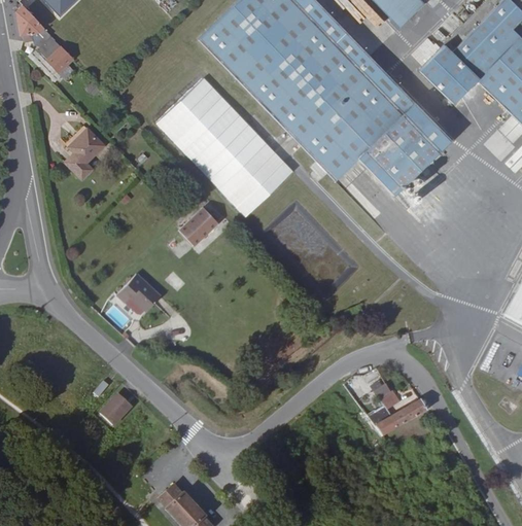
[(47,51),(45,54),(61,69),(69,60),(66,56),(71,50),(22,0),(14,0),(16,2),(13,5),(20,32),(25,36),(34,32),(38,36),(35,39),(47,51)]
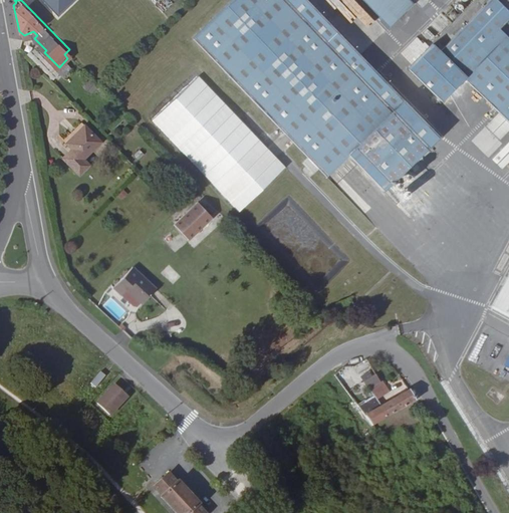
[(47,0),(62,15),(77,0),(47,0)]
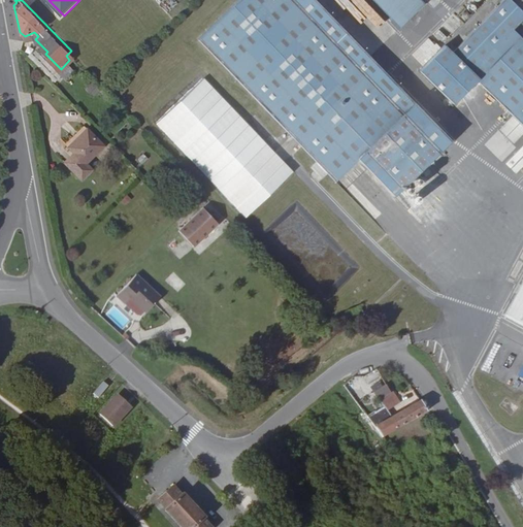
[(391,202),(447,146),(362,59),(305,0),(234,0),(195,38),(335,184),(354,164),(391,202)]
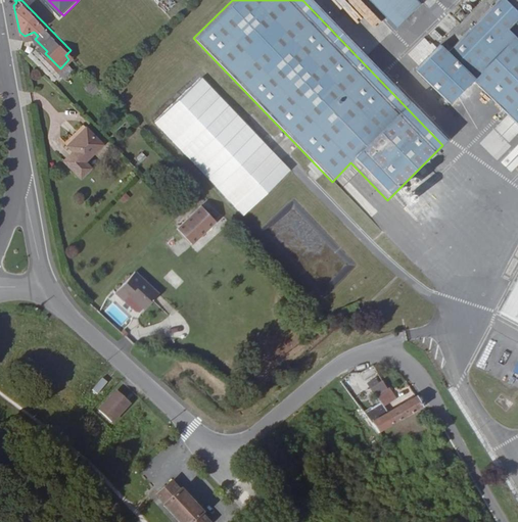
[(302,0),(359,58),(389,28),(362,0),(302,0)]
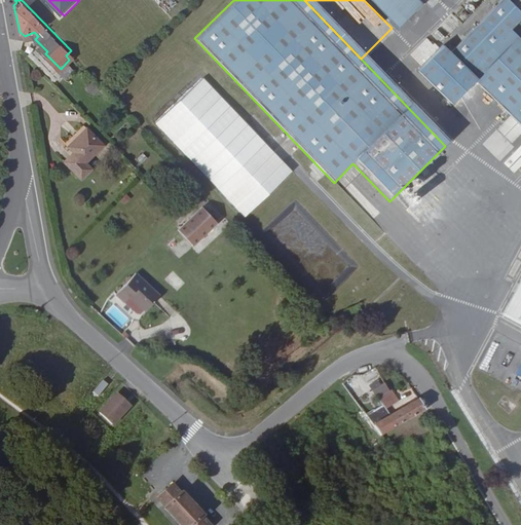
[(428,3),(423,0),(372,0),(401,29),(428,3)]
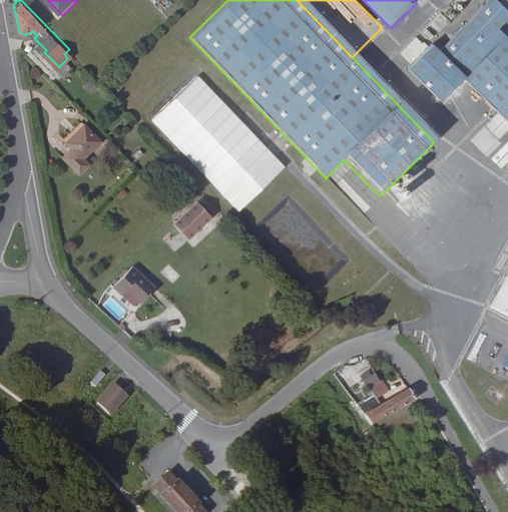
[(507,14),(501,8),(506,3),(503,0),(474,0),(410,66),(443,99),(464,78),(507,119),(507,33),(498,24),(507,14)]
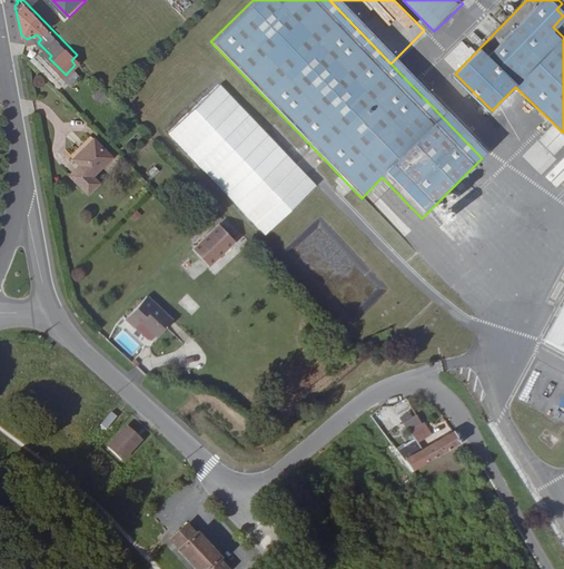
[(466,0),(463,3),(468,10),(478,0),(466,0)]
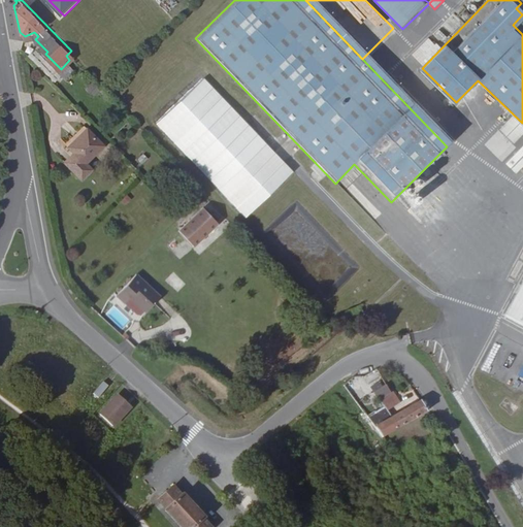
[(71,62),(69,60),(61,69),(63,71),(71,62)]
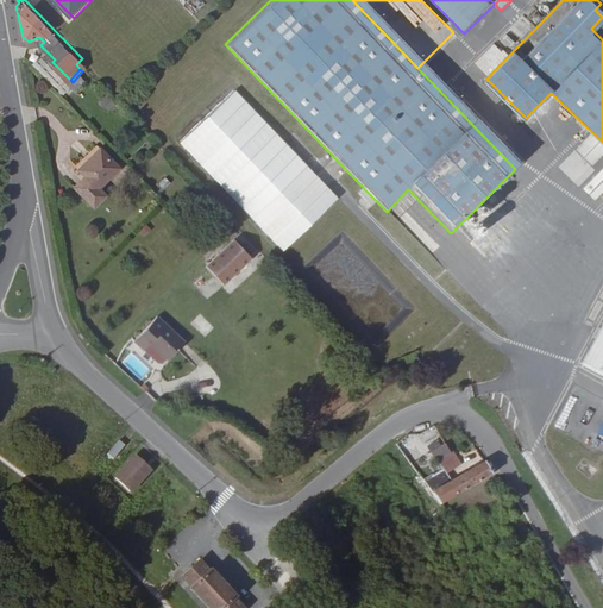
[(339,200),(234,89),(183,138),(288,248),(339,200)]
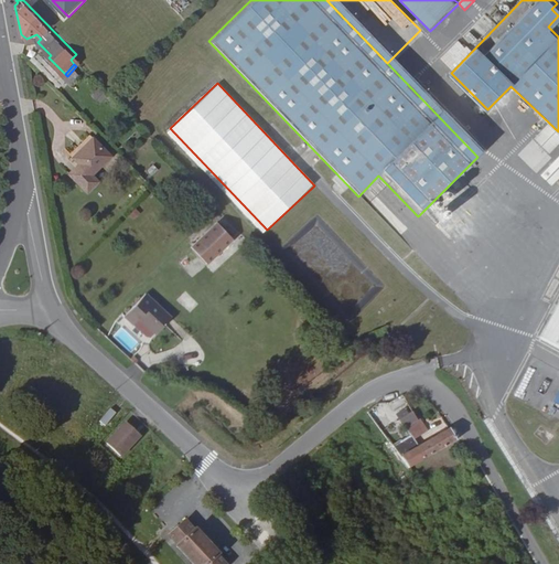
[(106,87),(97,95),(105,104),(114,96),(106,87)]
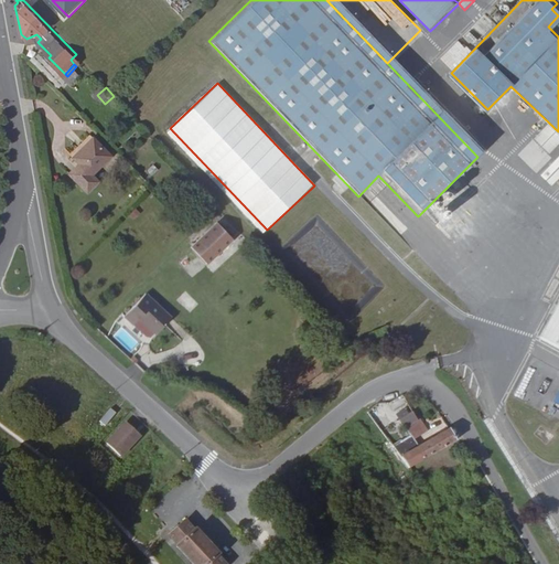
[(82,106),(87,102),(76,91),(71,96),(82,106)]
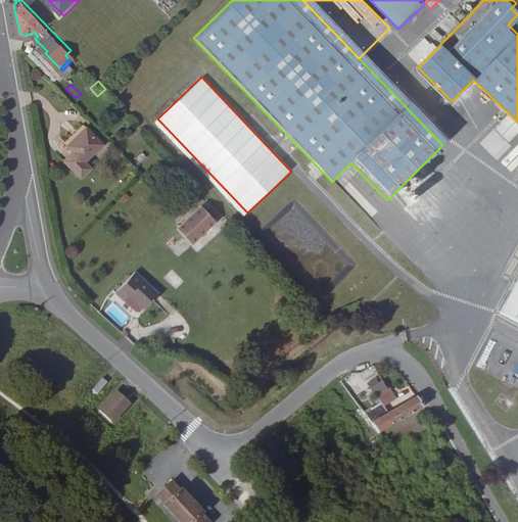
[(85,125),(82,122),(66,135),(72,140),(85,125)]
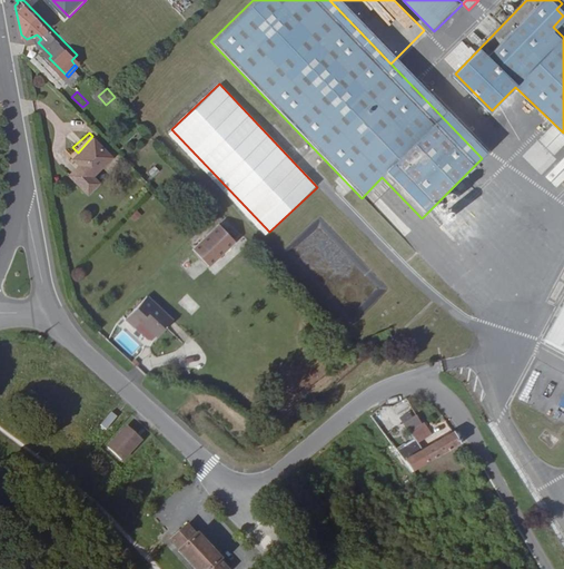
[(112,156),(92,136),(78,153),(96,172),(112,156)]
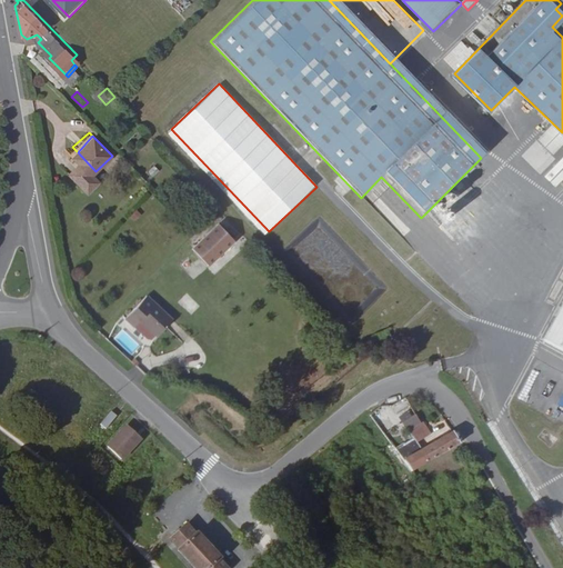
[(72,147),(67,152),(72,158),(78,152),(72,147)]
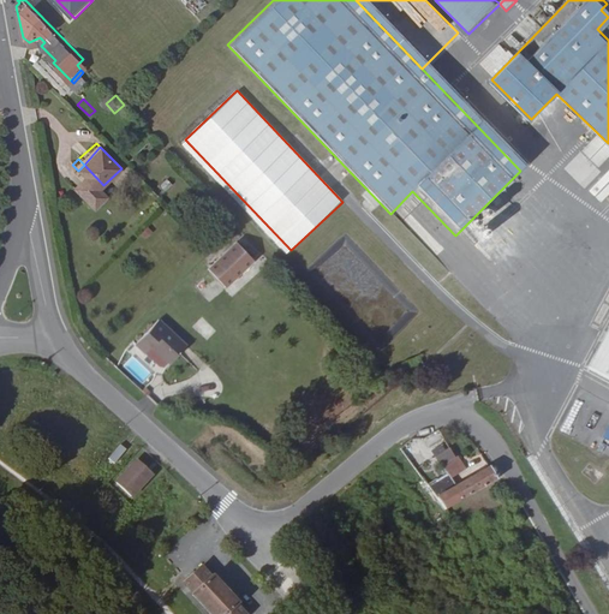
[(105,197),(99,190),(103,185),(84,165),(78,171),(84,177),(73,188),(94,208),(105,197)]
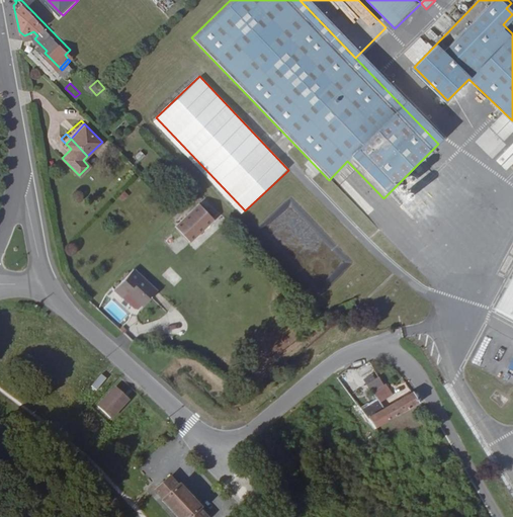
[(220,219),(202,202),(180,225),(195,242),(220,219)]
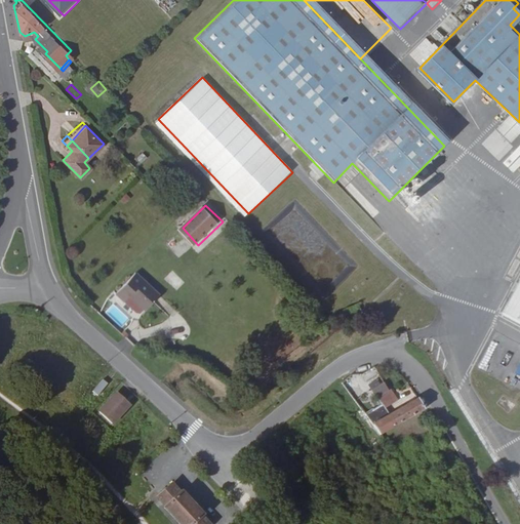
[(168,297),(145,276),(125,297),(131,305),(132,304),(150,318),(168,297)]
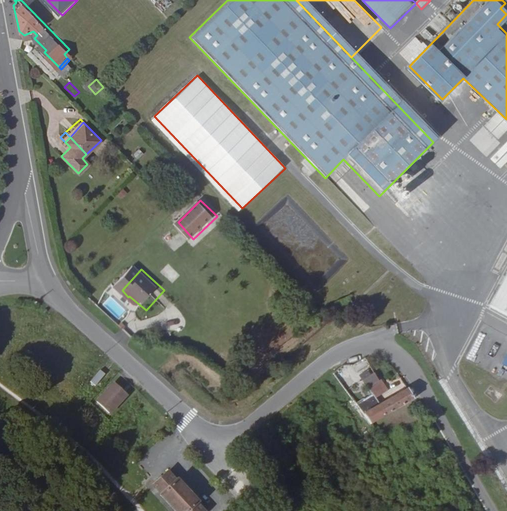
[(104,369),(97,382),(104,386),(112,373),(104,369)]
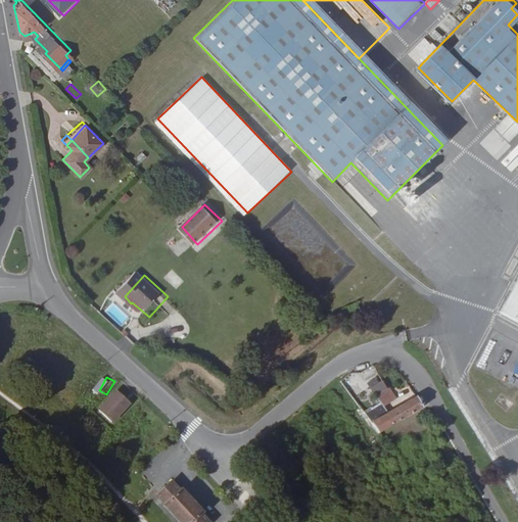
[(381,379),(372,385),(383,400),(387,406),(399,396),(391,386),(386,391),(382,386),(384,383),(381,379)]
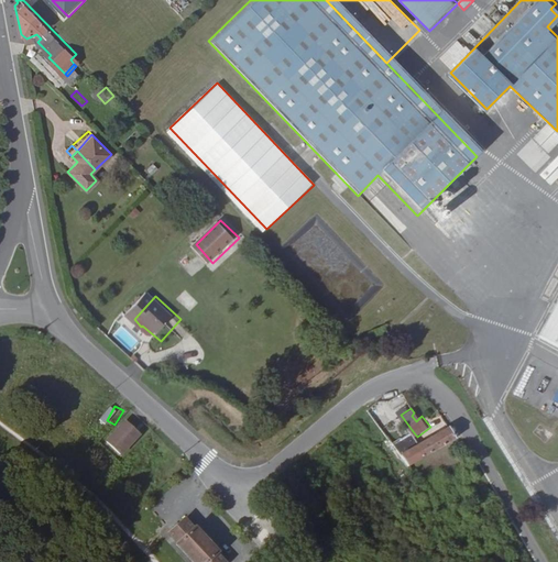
[(422,416),(417,410),(414,412),(412,416),(416,421),(422,416)]
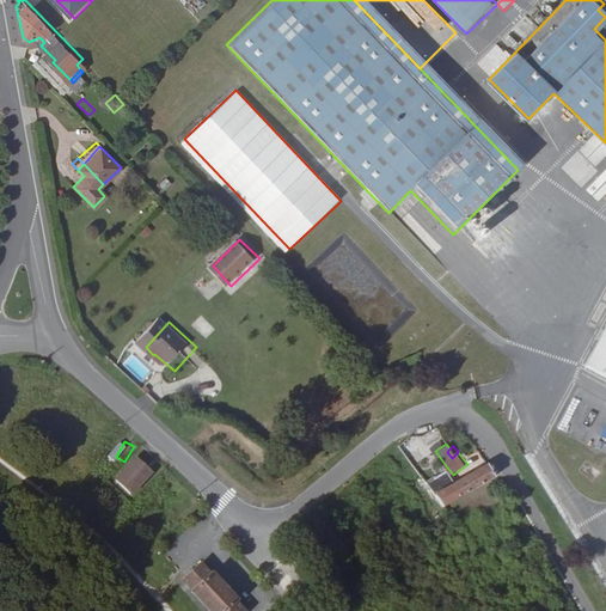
[(157,471),(141,457),(120,481),(138,495),(157,471)]
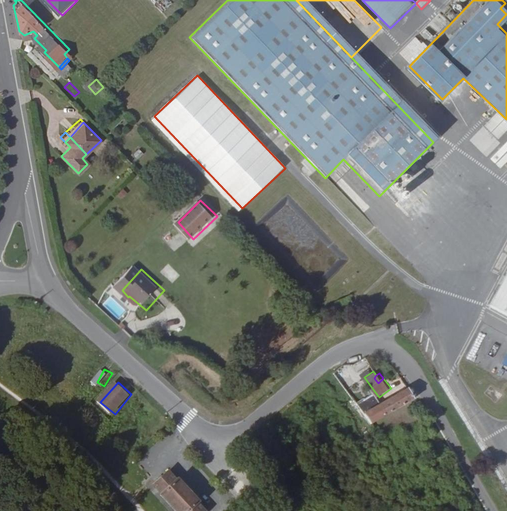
[(416,397),(410,386),(384,404),(392,415),(416,397)]
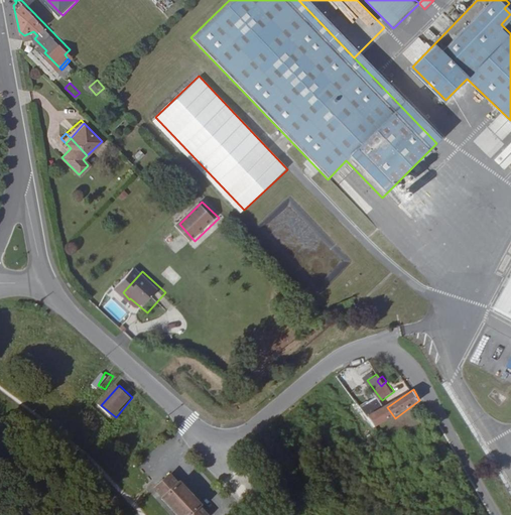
[(378,395),(364,407),(381,428),(395,418),(387,407),(382,400),(378,395)]
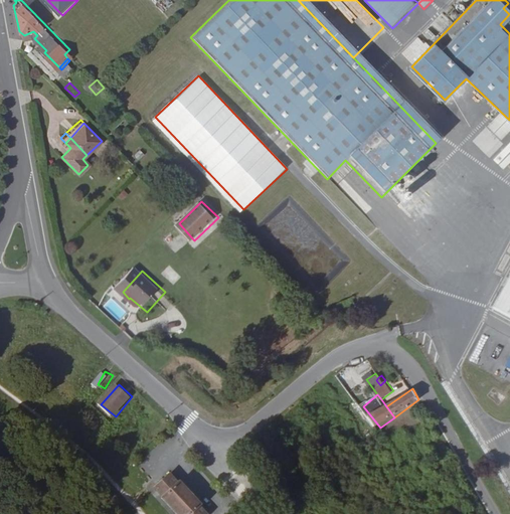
[(153,471),(161,462),(157,458),(149,466),(153,471)]
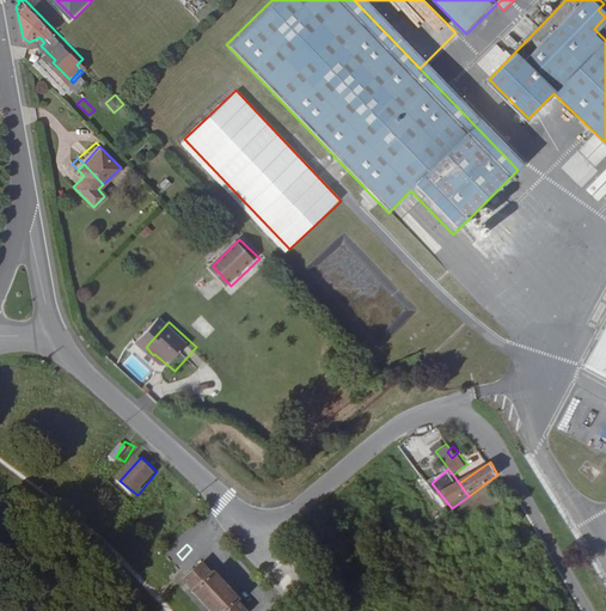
[(221,573),(220,574),(208,562),(190,576),(202,590),(200,592),(216,610),(248,610),(250,610),(242,600),(244,598),(221,573)]
